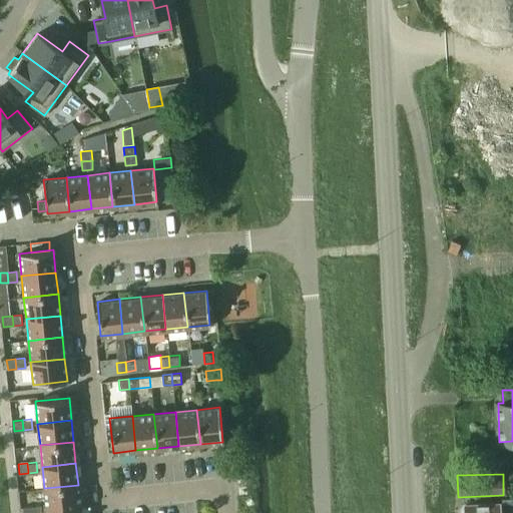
[(44,488),(46,510),(80,506),(78,485),(44,488)]
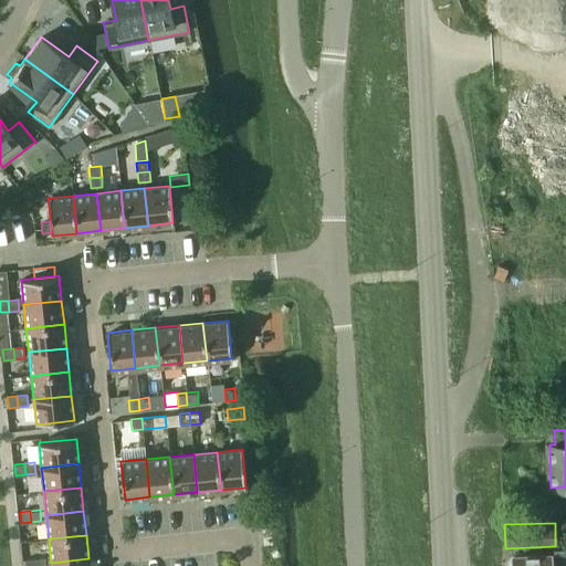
[(565,565),(565,562),(565,548),(554,548),(554,553),(512,555),(512,559),(510,562),(509,565),(565,565)]
